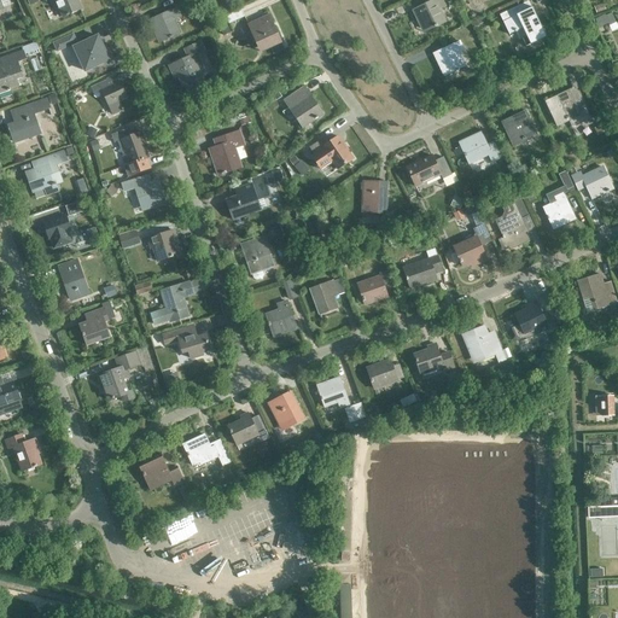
[(75,0),(54,0),(63,18),(80,10),(75,0)]
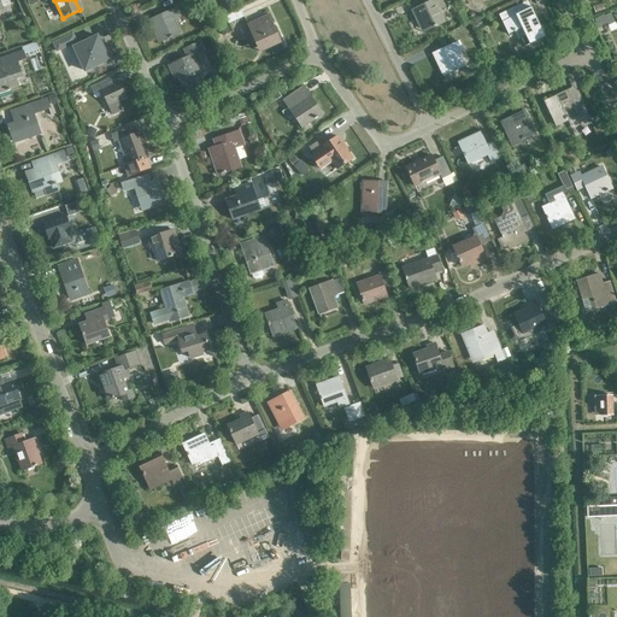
[(425,30),(444,22),(438,10),(444,6),(440,0),(424,0),(427,3),(411,10),(418,23),(421,22),(425,30)]
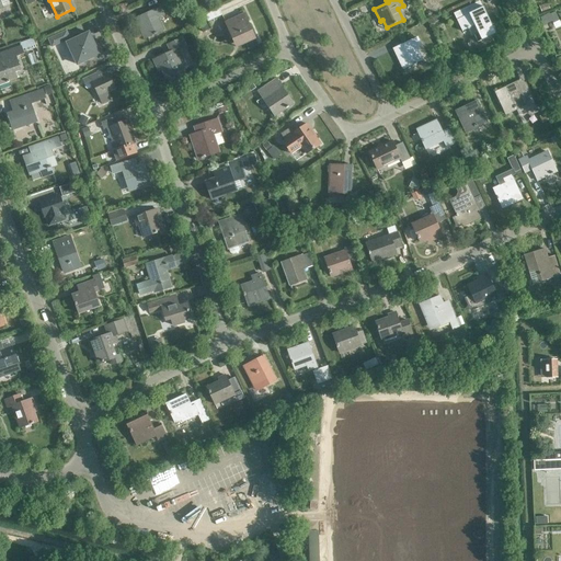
[(494,33),(491,27),(481,7),(473,11),(470,4),(453,13),(461,31),(472,25),(477,34),(480,41),(494,33)]
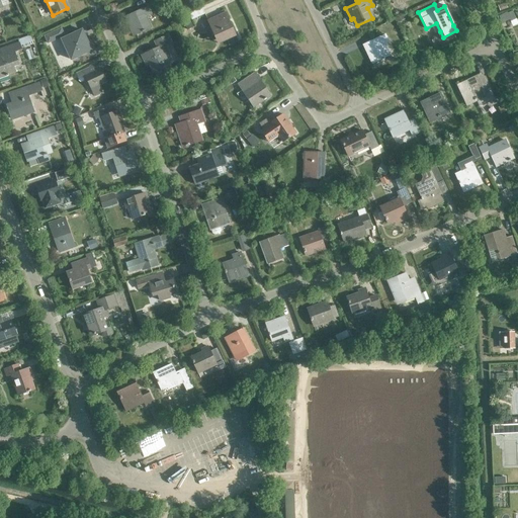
[(147,16),(151,14),(148,7),(125,17),(131,28),(134,26),(137,34),(152,27),(147,16)]
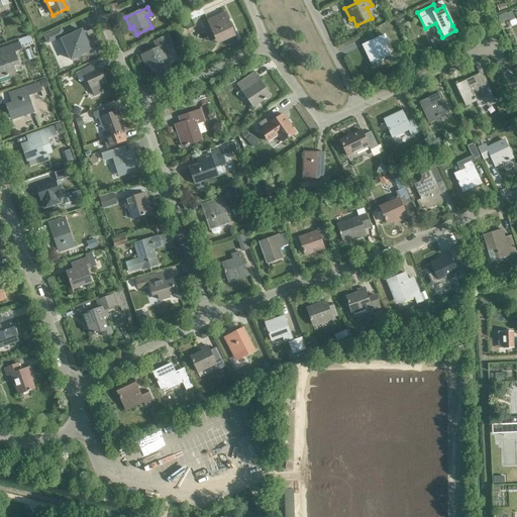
[(192,20),(204,14),(202,8),(189,13),(192,20)]
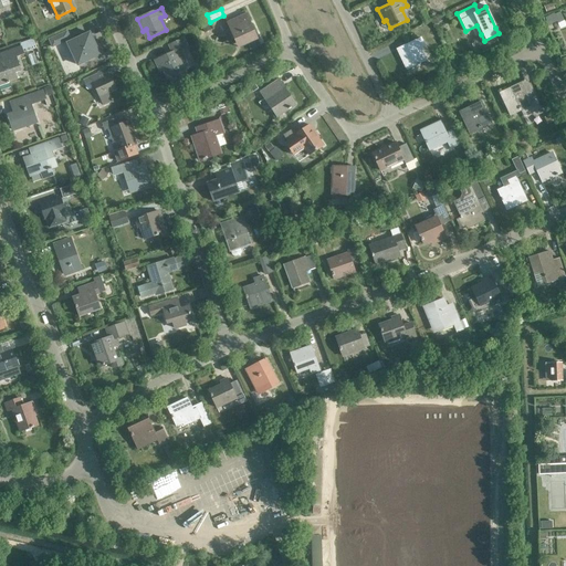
[(239,48),(258,39),(247,14),(228,22),(239,48)]
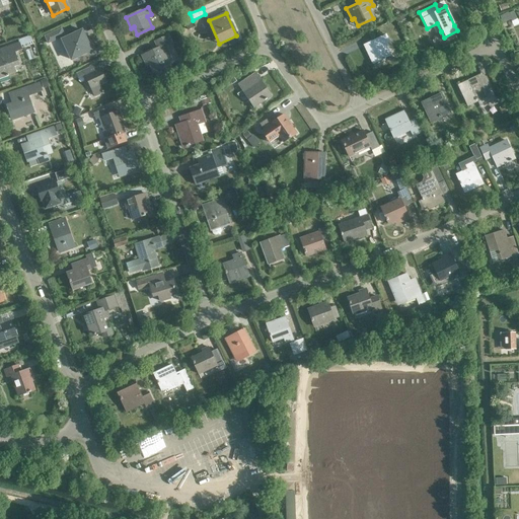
[(82,30),(62,40),(71,60),(91,51),(82,30)]
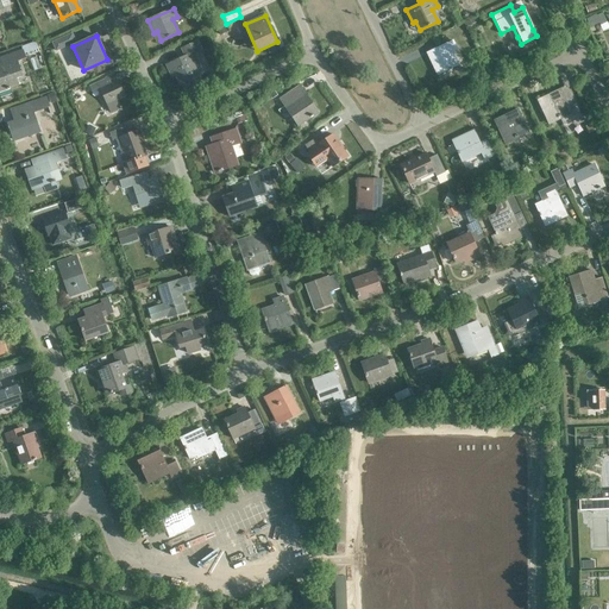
[(54,54),(74,45),(70,37),(50,45),(54,54)]
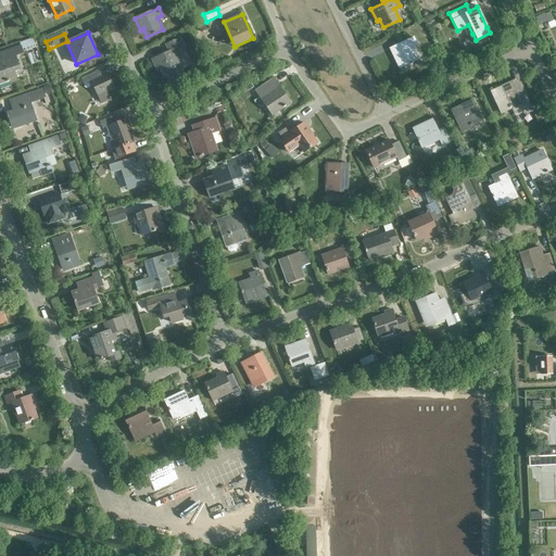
[(412,48),(417,45),(413,37),(390,49),(395,60),(399,59),(402,66),(417,60),(412,48)]
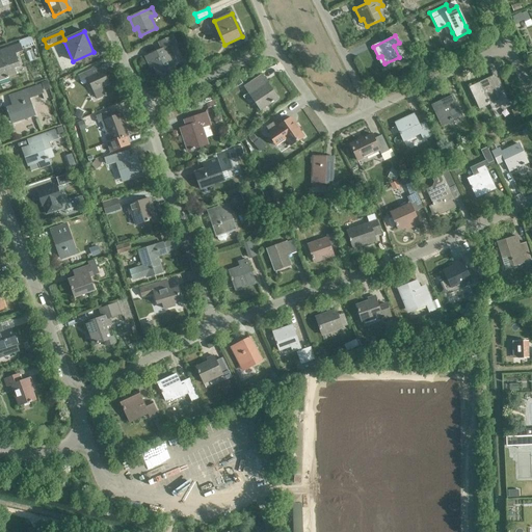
[(167,55),(173,52),(169,46),(175,43),(171,36),(159,42),(162,49),(147,56),(151,65),(153,63),(158,74),(174,68),(167,55)]
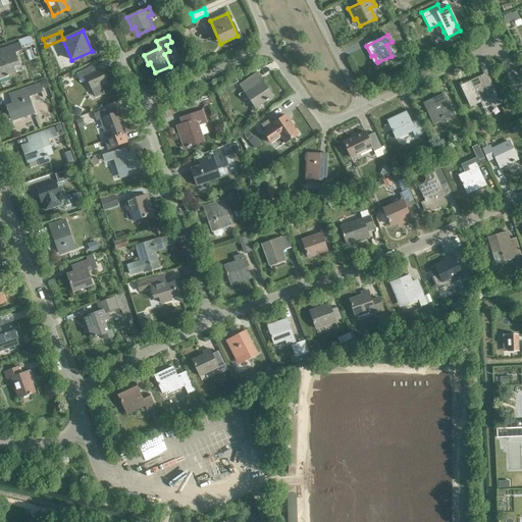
[(15,54),(22,51),(19,43),(0,49),(0,54),(1,57),(0,57),(0,79),(16,73),(14,67),(19,65),(15,54)]
